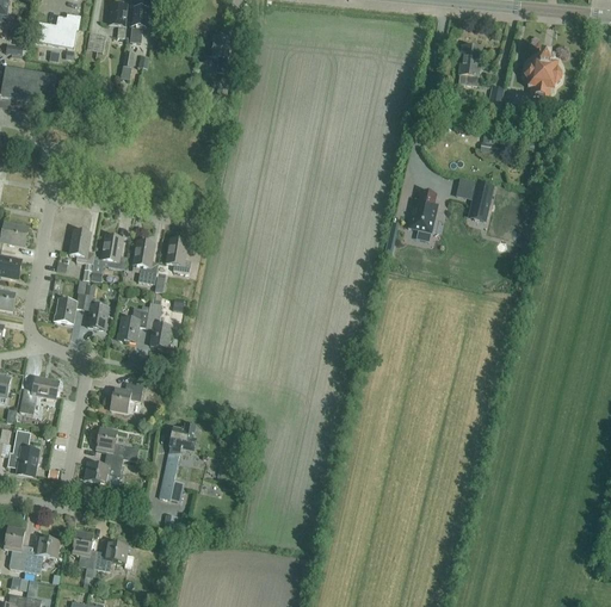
[(125,37),(127,26),(124,26),(127,5),(111,2),(110,25),(118,25),(117,37),(125,37)]
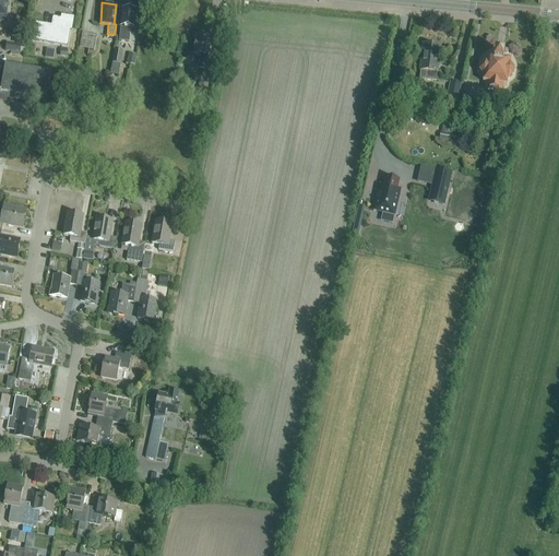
[(122,6),(120,23),(119,37),(129,38),(130,24),(133,24),(135,7),(130,7),(129,6),(126,4),(125,6),(122,6)]
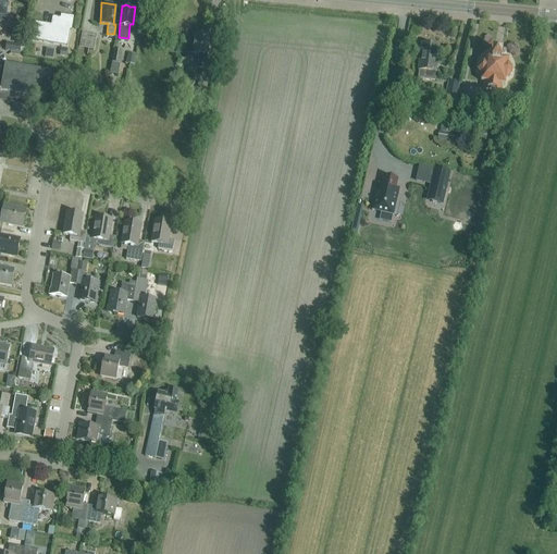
[(67,45),(71,22),(73,14),(67,13),(67,14),(63,21),(60,21),(60,15),(52,14),(51,22),(35,20),(32,38),(67,45)]
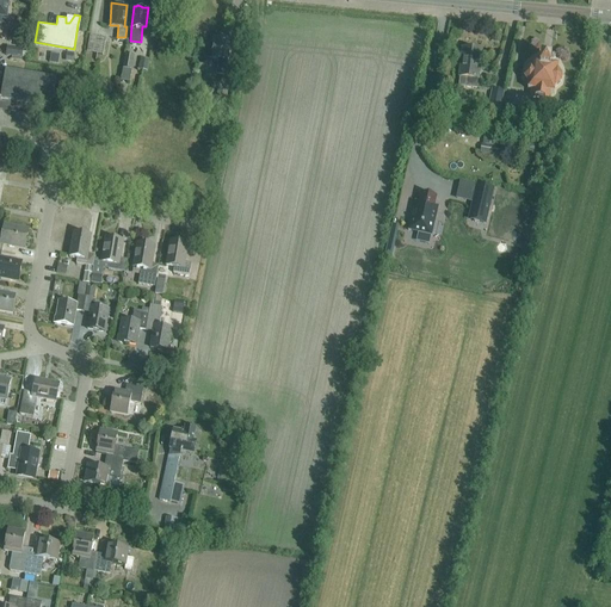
[(103,49),(105,36),(97,33),(94,48),(103,49)]
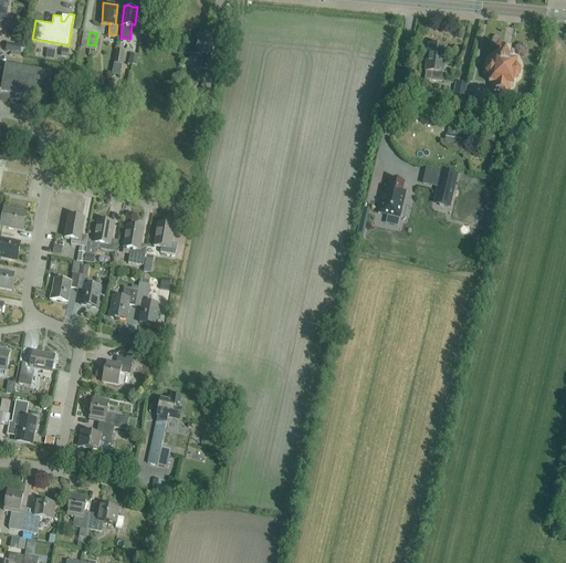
[(211,53),(212,34),(198,33),(196,52),(201,52),(200,66),(209,68),(210,53),(211,53)]
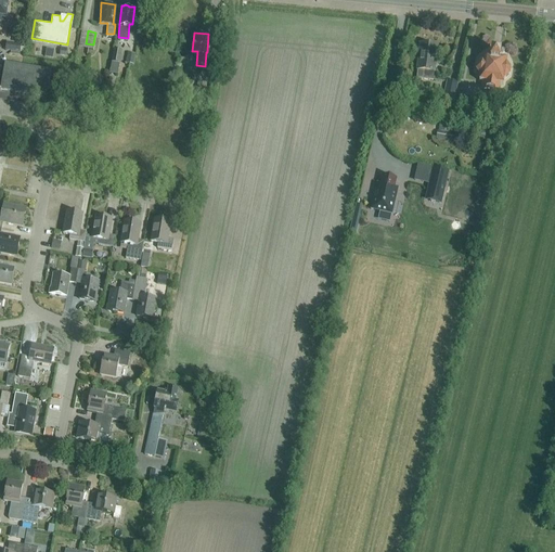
[(24,50),(25,41),(7,39),(5,48),(24,50)]
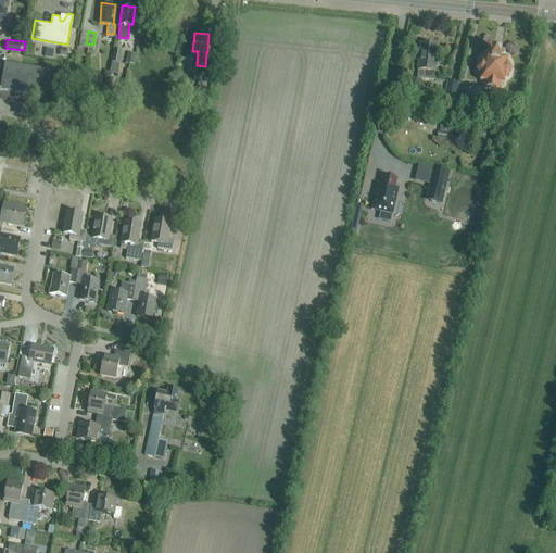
[(433,78),(438,44),(420,41),(417,67),(418,67),(417,76),(433,78)]
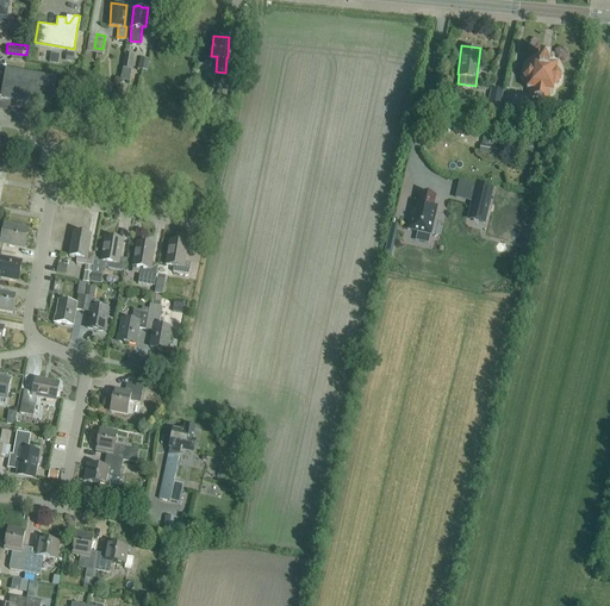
[(125,51),(123,66),(120,77),(129,79),(134,52),(125,51)]
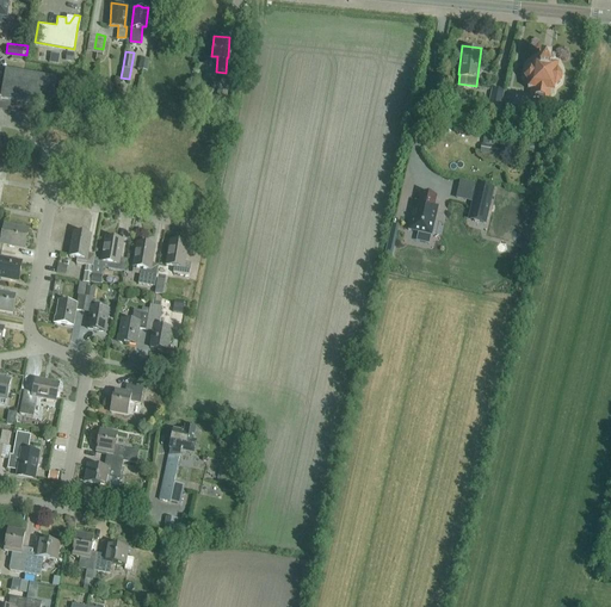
[(561,80),(562,73),(557,67),(557,62),(554,62),(555,56),(536,54),(536,59),(531,59),(531,63),(525,68),(524,75),(529,81),(528,86),(531,87),(530,97),(531,112),(543,113),(548,99),(550,90),(554,90),(555,85),(561,80)]
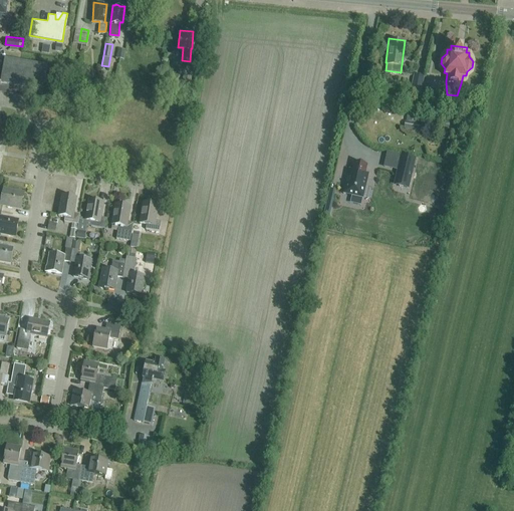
[(118,46),(116,56),(123,57),(125,47),(118,46)]
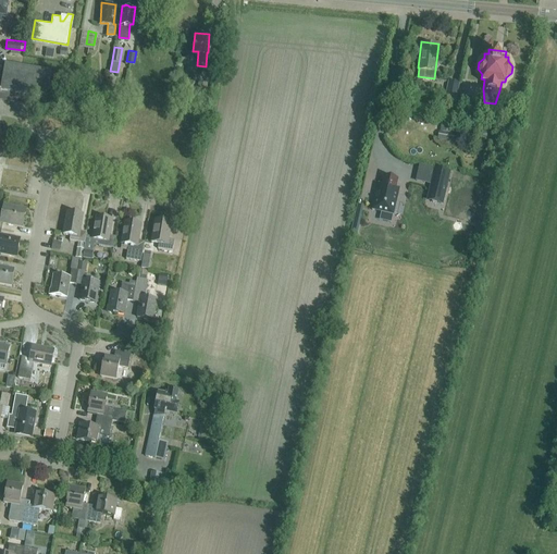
[(47,98),(51,70),(4,62),(0,61),(0,97),(31,103),(32,95),(47,98)]
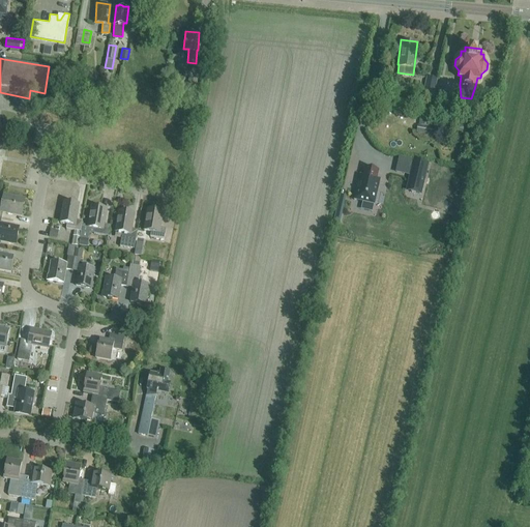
[(434,96),(438,77),(427,74),(422,93),(434,96)]
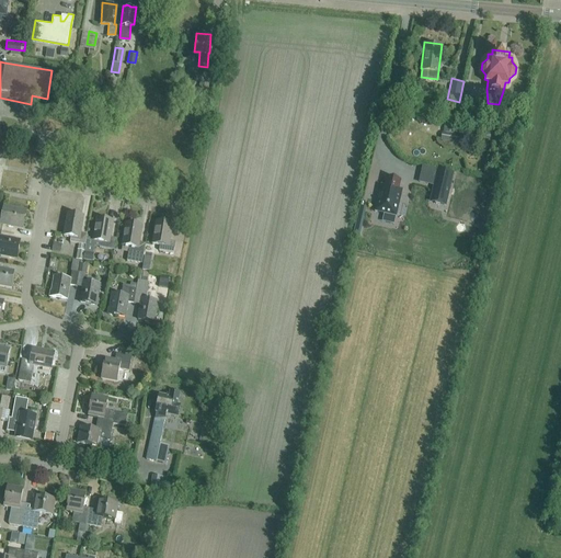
[(208,81),(201,80),(197,95),(205,98),(208,81)]
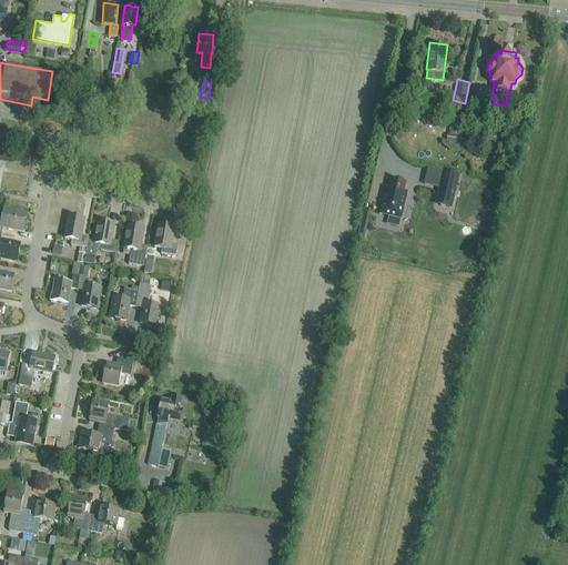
[(104,112),(107,94),(93,92),(91,111),(104,112)]
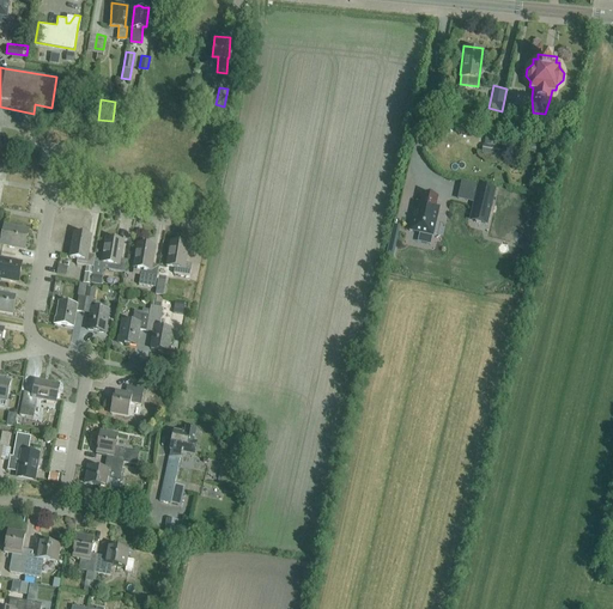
[(501,126),(487,123),(486,132),(490,133),(489,144),(484,142),(481,151),(501,154),(502,146),(497,145),(501,126)]
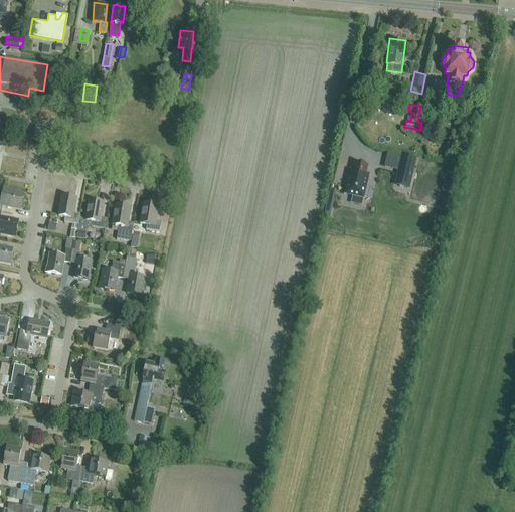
[(401,150),(397,167),(393,183),(398,184),(407,186),(414,153),(401,150)]
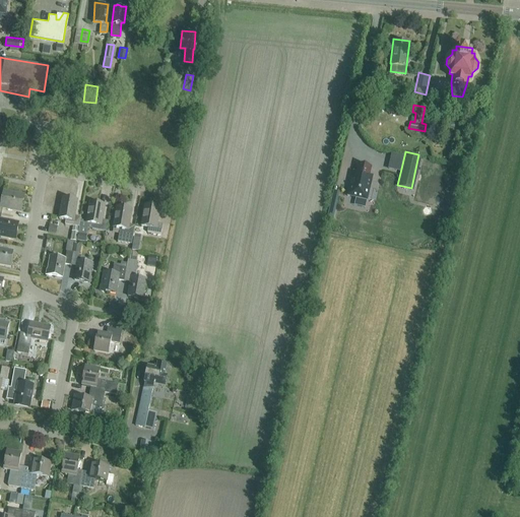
[(373,174),(370,173),(372,166),(358,163),(356,170),(353,169),(347,193),(367,198),(373,174)]
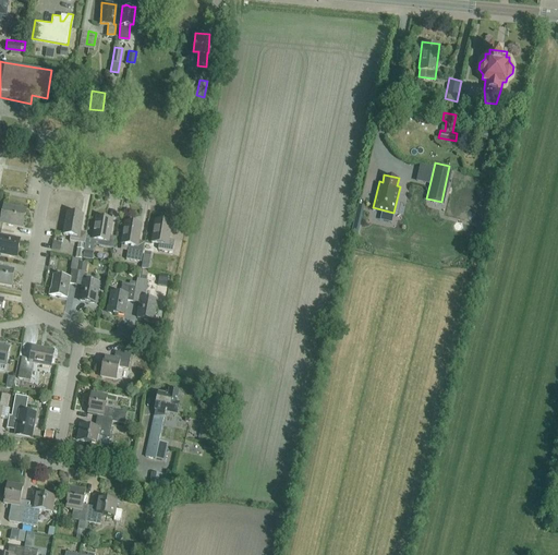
[(408,190),(416,191),(417,181),(409,180),(408,190)]
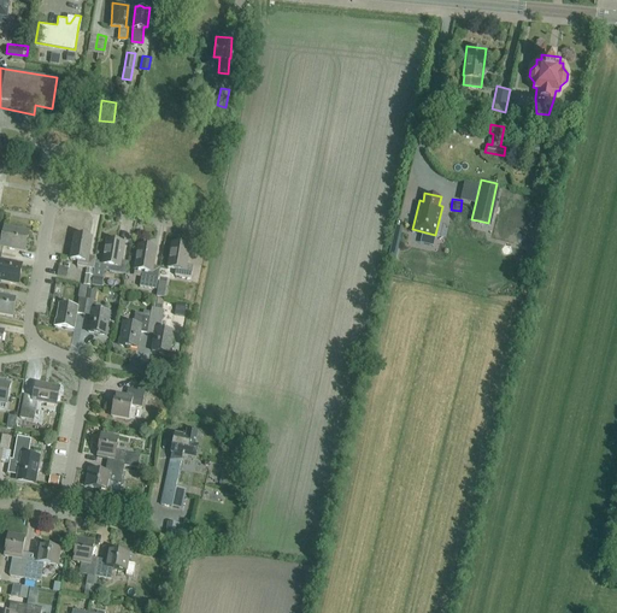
[(0,251),(1,252),(4,245),(24,248),(28,229),(5,225),(0,224),(0,251)]
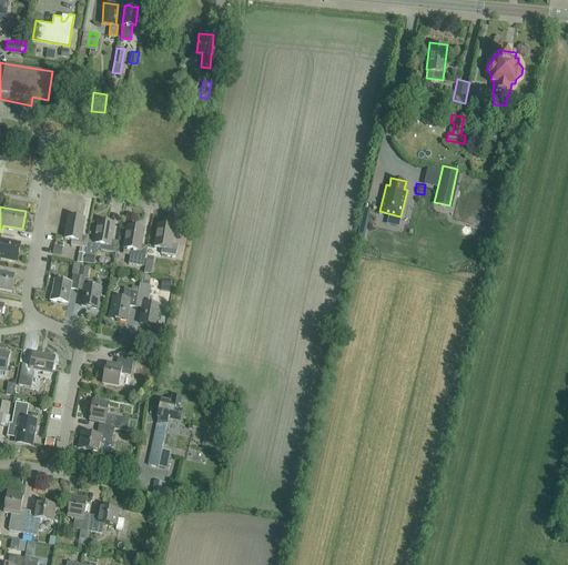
[(88,239),(88,234),(81,233),(84,217),(69,214),(64,236),(72,238),(71,243),(87,245),(88,239)]
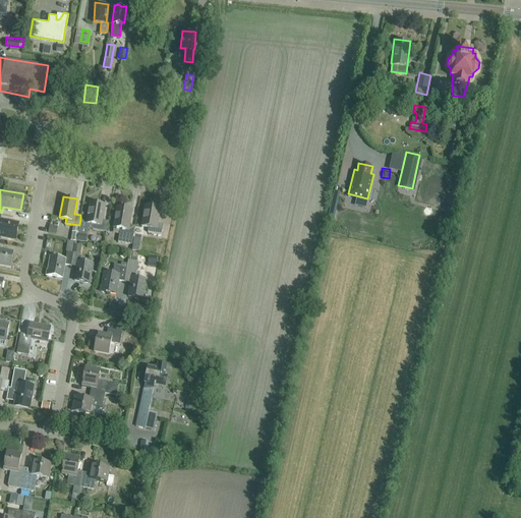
[(80,225),(78,232),(87,234),(89,227),(106,230),(108,220),(102,219),(105,203),(90,200),(87,220),(80,219),(79,225),(80,225)]
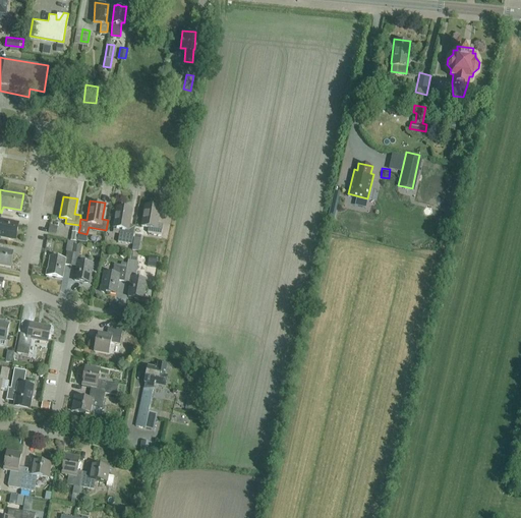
[(162,232),(163,223),(157,222),(160,206),(146,204),(141,225),(149,226),(148,230),(162,232)]
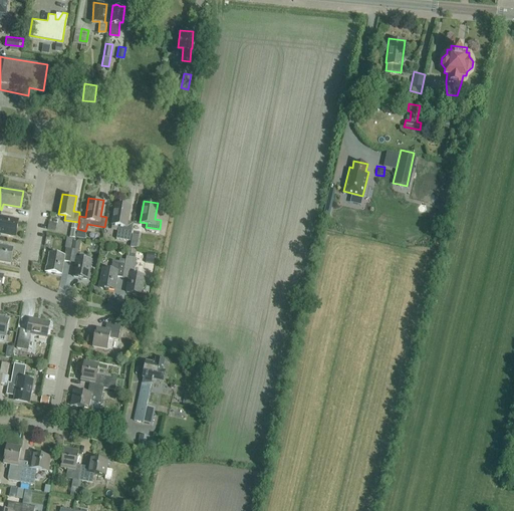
[(118,224),(117,229),(116,237),(131,239),(134,221),(127,220),(130,205),(115,203),(111,223),(118,224)]
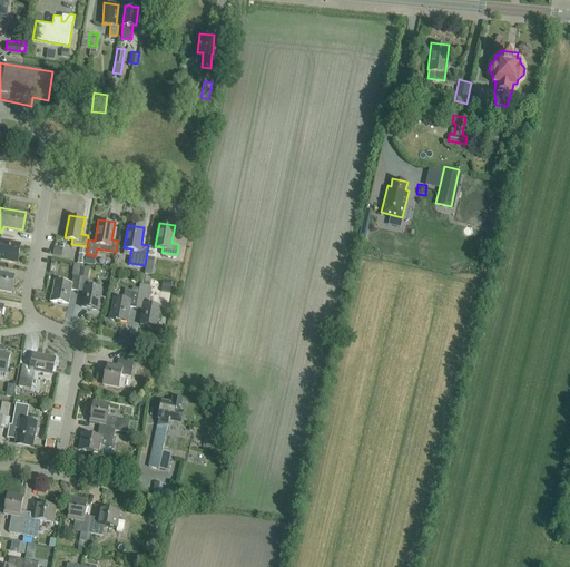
[(0,238),(1,233),(0,232),(0,256),(17,261),(20,243),(0,238)]
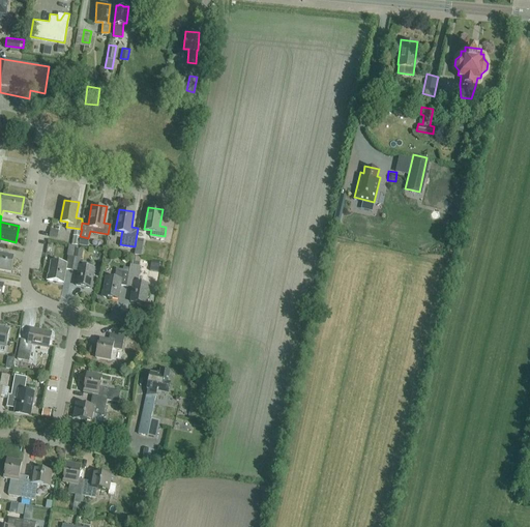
[(80,236),(79,243),(87,245),(88,238),(80,236)]
